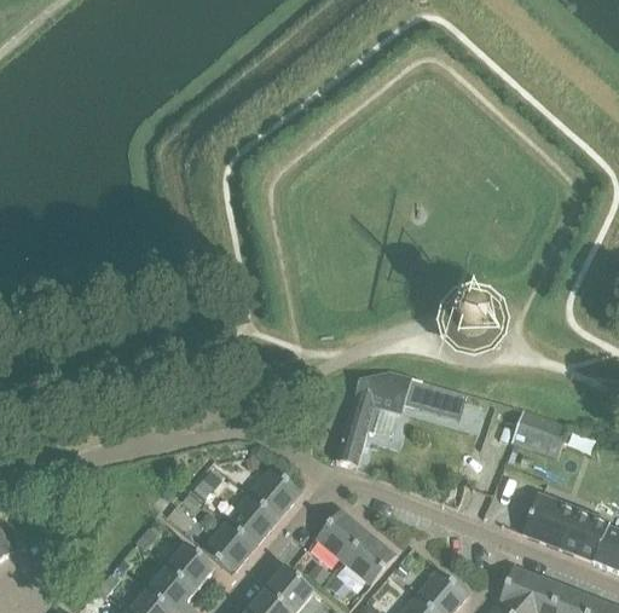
[(455,328),(451,328),(452,333),(455,337),(457,341),(461,345),(466,347),(470,348),(474,350),(479,348),(484,347),(489,345),(492,341),(495,337),(497,334),(498,329),(498,324),(497,319),(496,314),(493,311),(490,307),(486,305),(481,302),(476,301),(472,302),(467,304),(462,305),(458,308),(456,312),(453,316),(457,317),(455,328)]
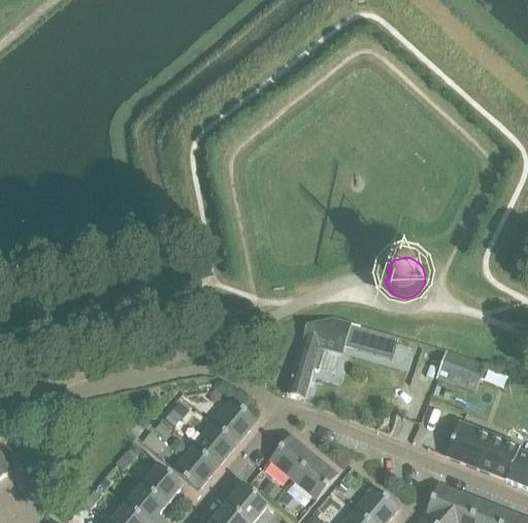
[(306,325),(287,393),(304,398),(314,367),(320,369),(325,349),(340,353),(343,342),(391,357),(397,334),(366,325),(360,323),(354,322),(332,316),(306,325)]
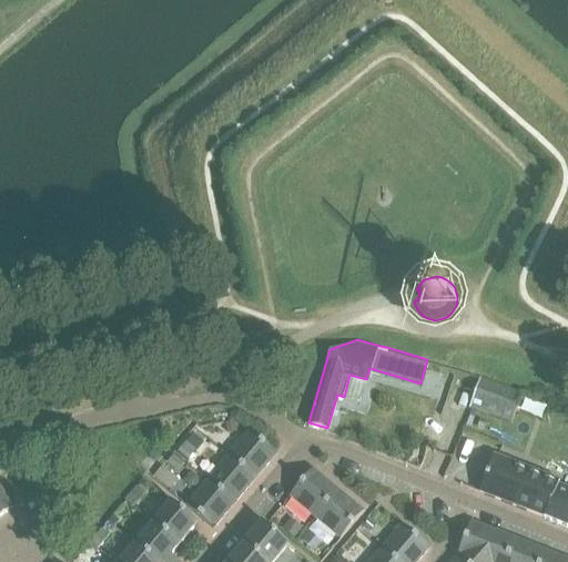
[(482,375),(472,401),(513,416),(515,408),(521,389),(482,375)]
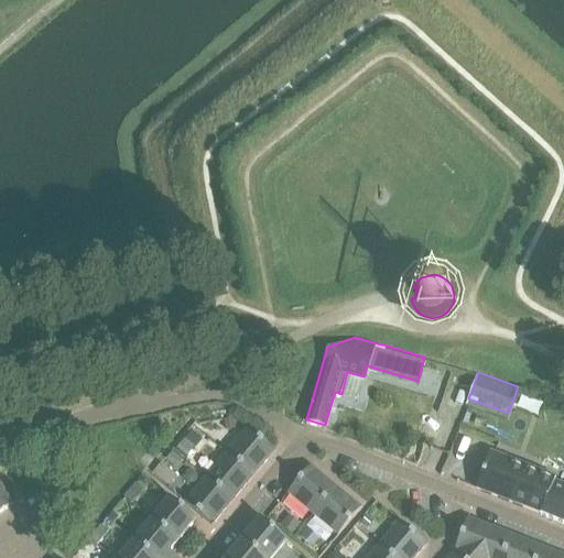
[(224,416),(226,424),(235,423),(234,414),(224,416)]
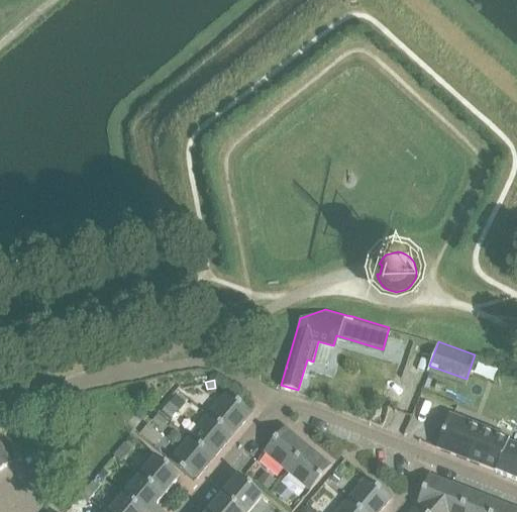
[(208,412),(232,433),(251,410),(227,389),(208,412)]
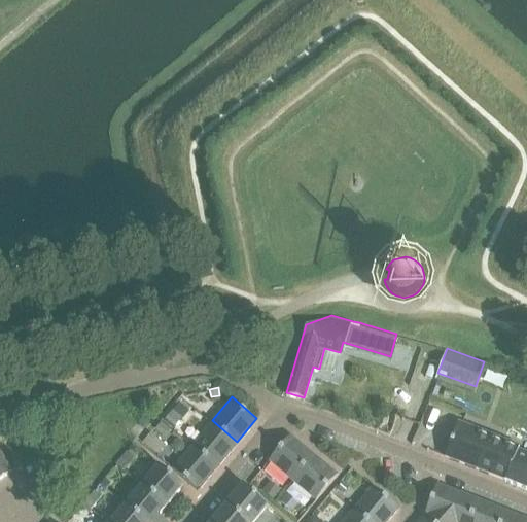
[(173,407),(164,416),(173,424),(181,414),(173,407)]
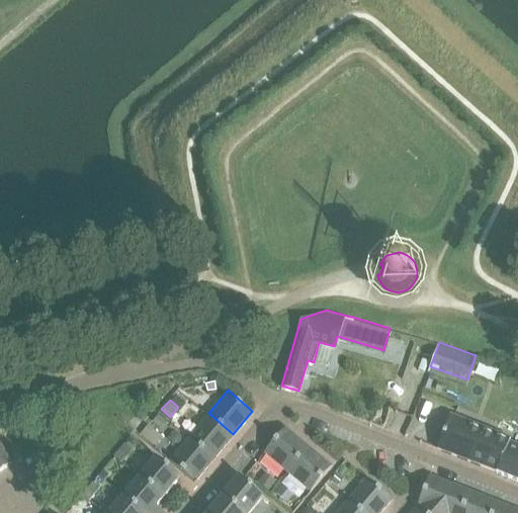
[(159,411),(153,418),(160,425),(167,417),(159,411)]
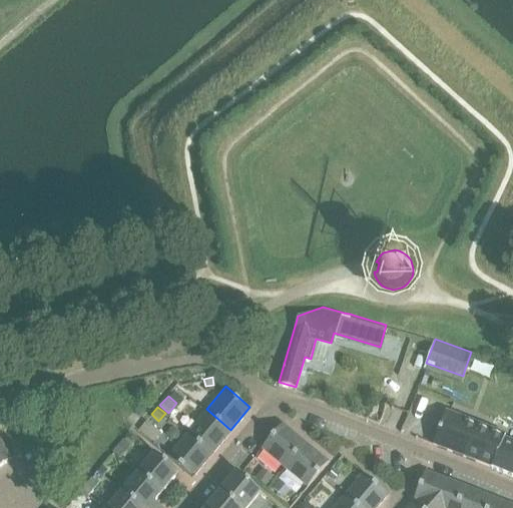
[(512,439),(504,435),(505,432),(446,408),(433,442),(512,473),(512,439)]
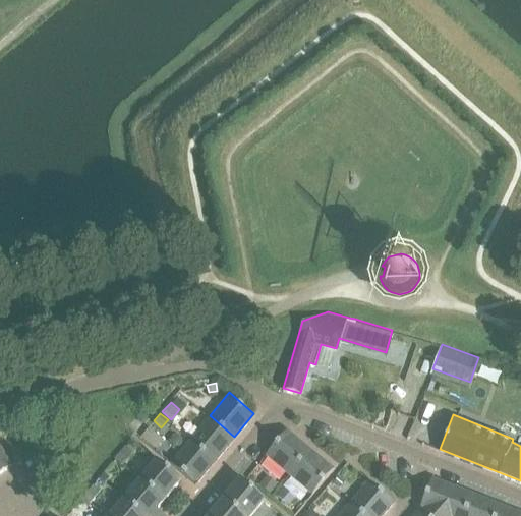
[(234,437),(210,415),(190,438),(215,459),(234,437)]
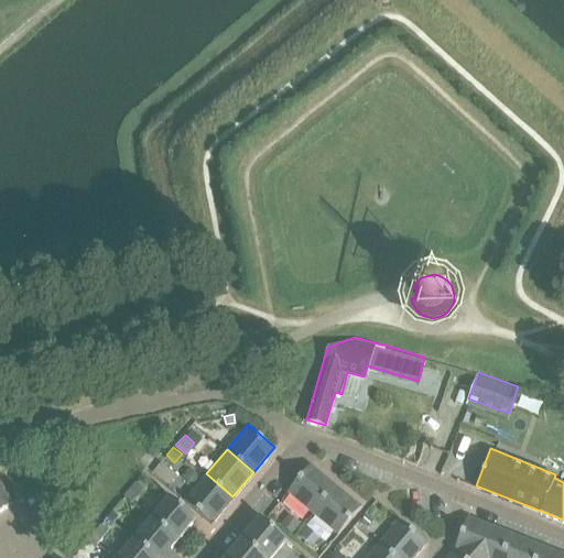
[(162,458),(153,468),(170,482),(179,472),(162,458)]
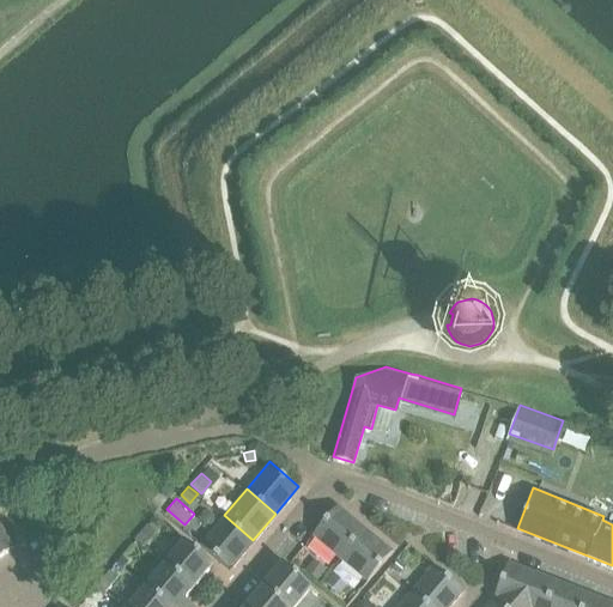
[(340,556),(365,527),(338,504),(313,533),(340,556)]
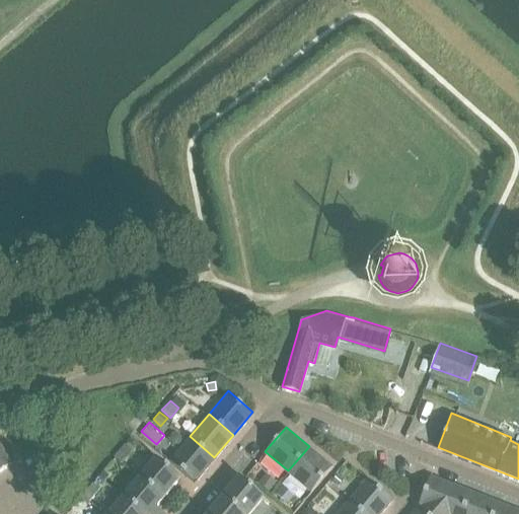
[(214,457),(190,436),(170,459),(195,481),(214,457)]
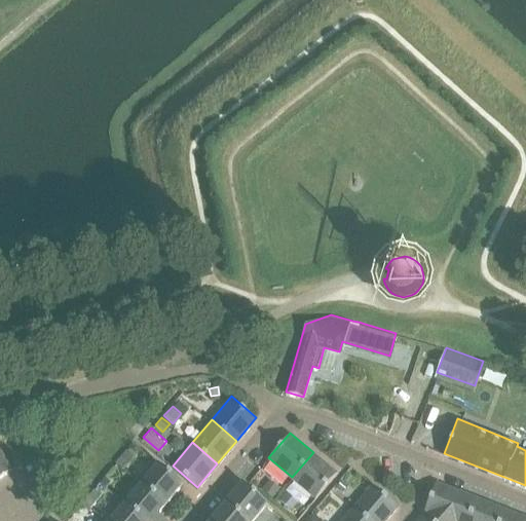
[(0,475),(12,468),(0,447),(0,475)]
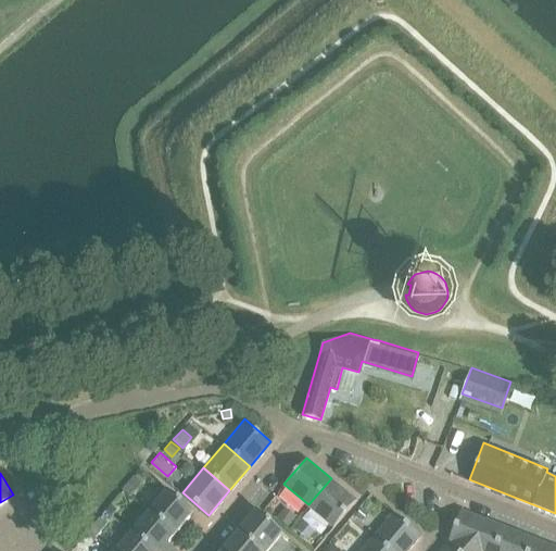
[(142,479),(135,474),(123,487),(130,493),(142,479)]
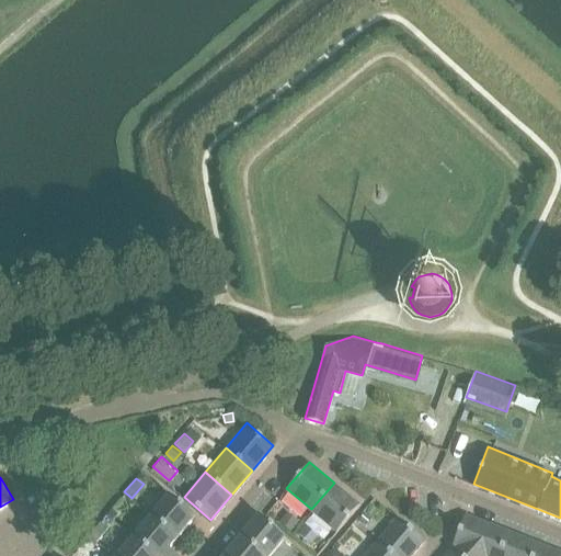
[(334,483),(311,509),(336,531),(359,503),(334,483)]
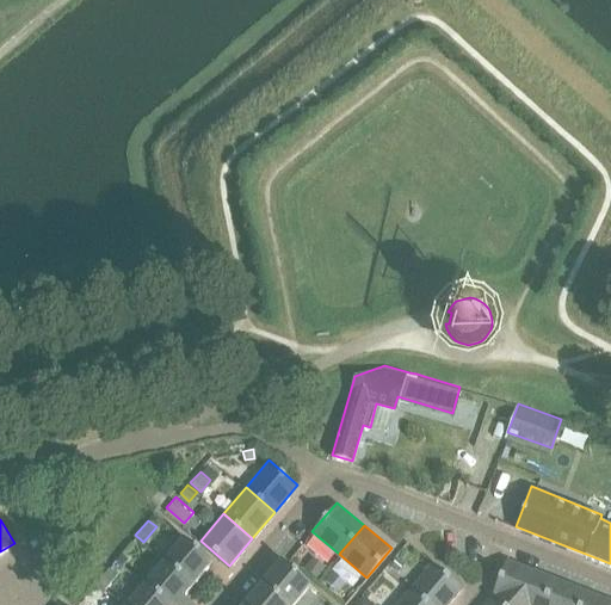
[(164,560),(192,584),(211,560),(184,536),(164,560)]
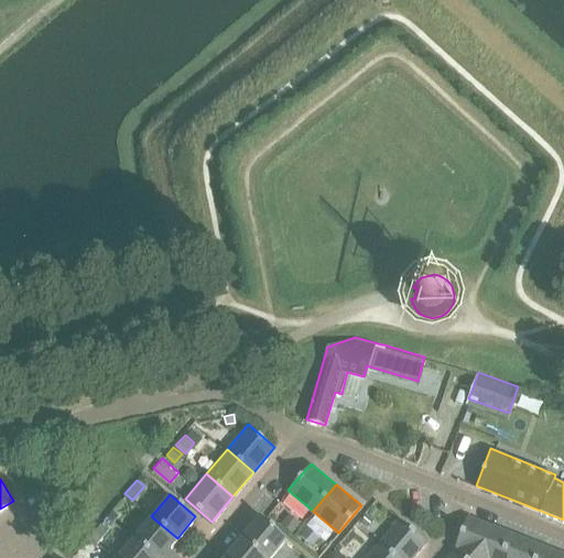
[(114,507),(108,513),(114,518),(119,512),(114,507)]
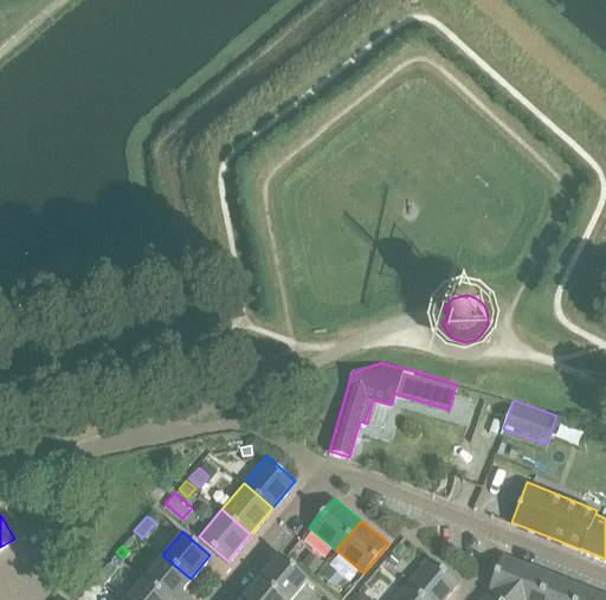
[(322,559),(310,549),(303,559),(314,568),(322,559)]
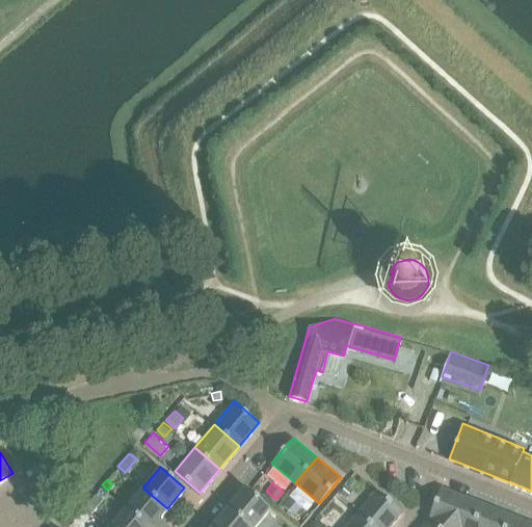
[(346,494),(351,488),(345,482),(340,489),(346,494)]
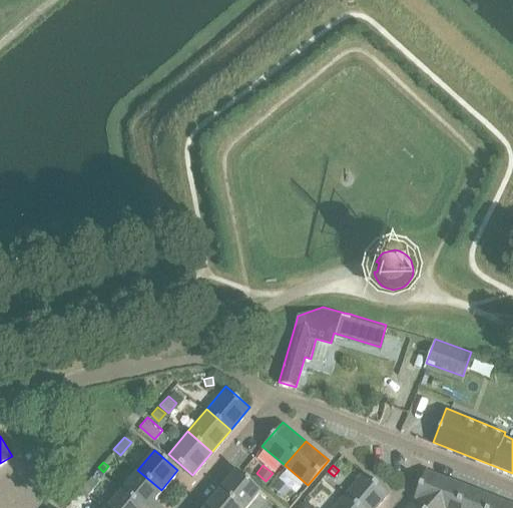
[(438,507),(446,507),(457,480),(425,468),(413,498),(414,498),(438,507)]
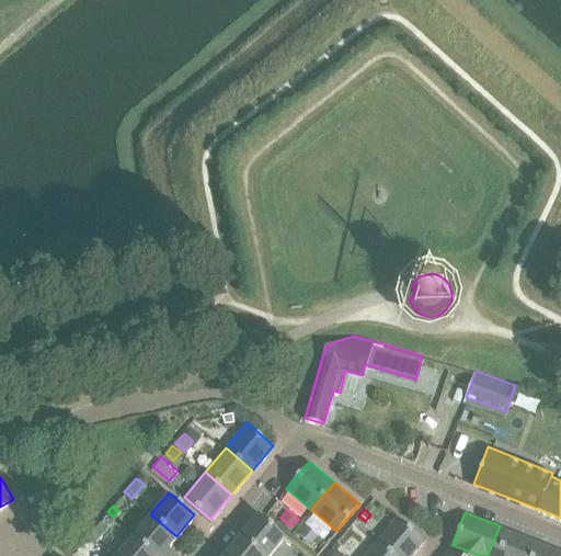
[(259,513),(241,535),(265,555),(266,555),(285,535),(259,513)]
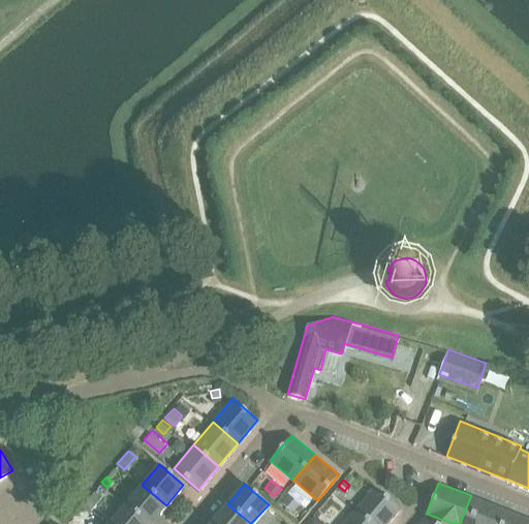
[(159,514),(166,505),(142,485),(125,504),(147,523),(169,523),(159,514)]
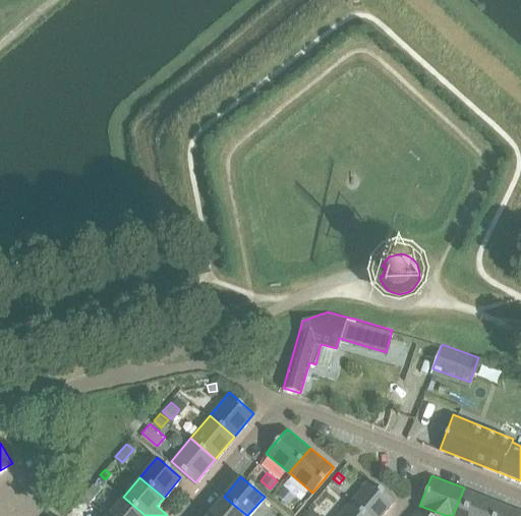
[(369,478),(349,501),(366,515),(380,515),(394,499),(369,478)]
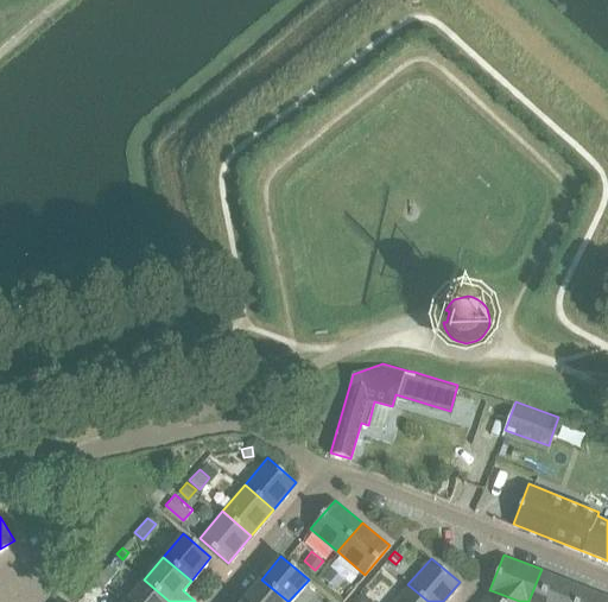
[(118,569),(109,562),(96,577),(105,584),(118,569)]
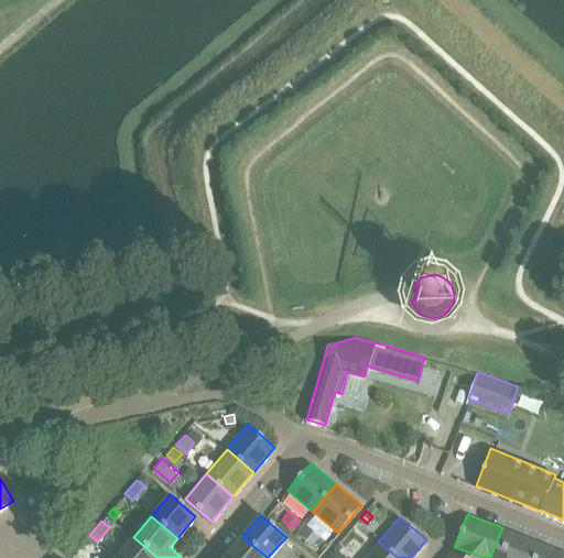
[(312,542),(318,534),(307,524),(301,532),(312,542)]
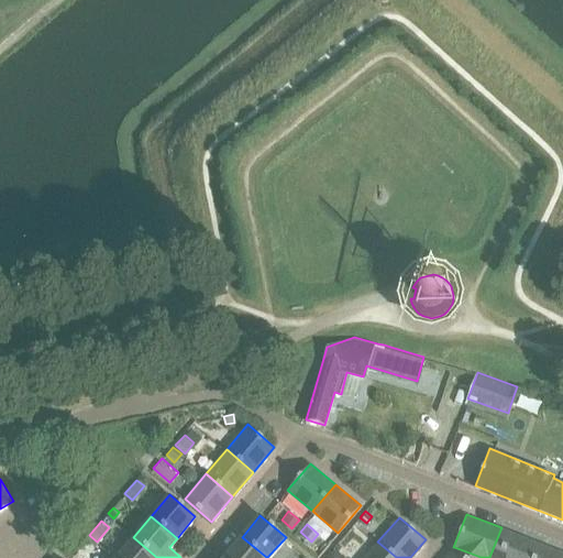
[(501,527),(489,557),(529,557),(537,542),(501,527)]
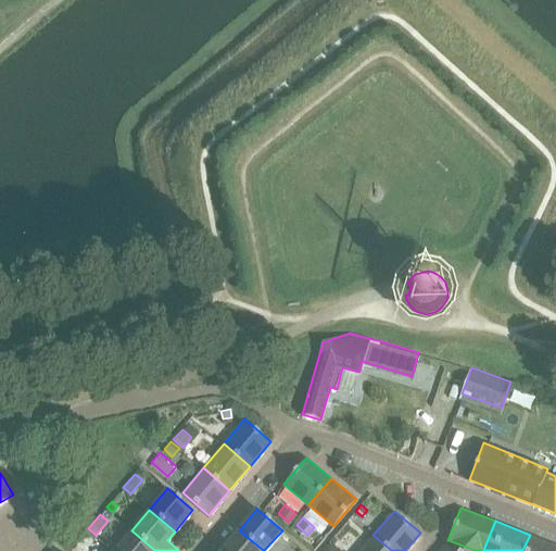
[(154,550),(131,530),(115,550),(154,550)]
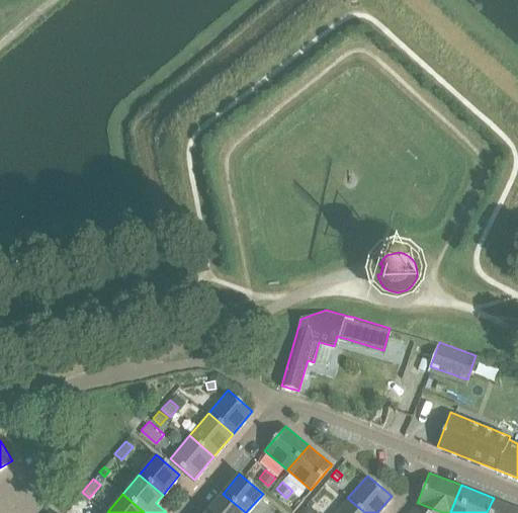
[(245,512),(223,494),(206,512),(245,512)]
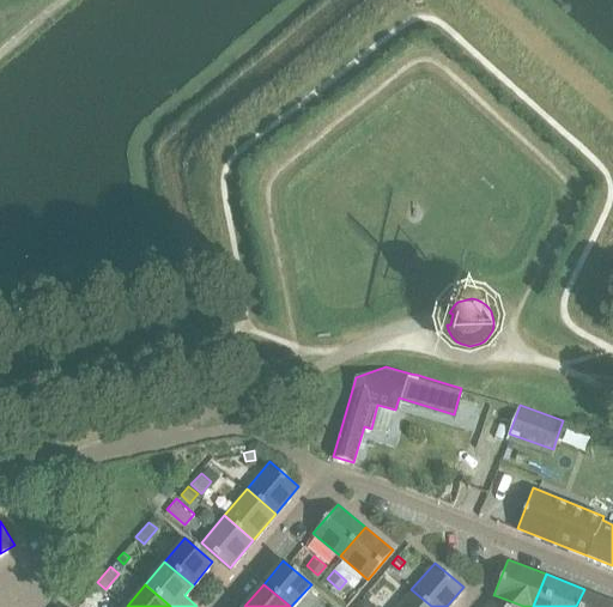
[(431,606),(411,589),(395,606),(431,606)]
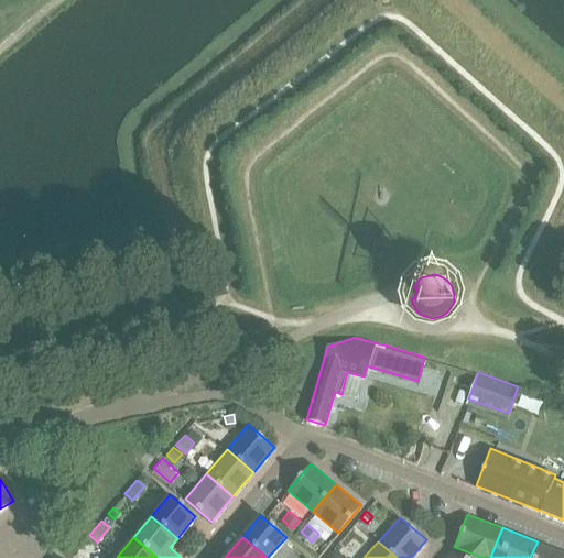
[(563,557),(563,551),(538,542),(530,557),(563,557)]
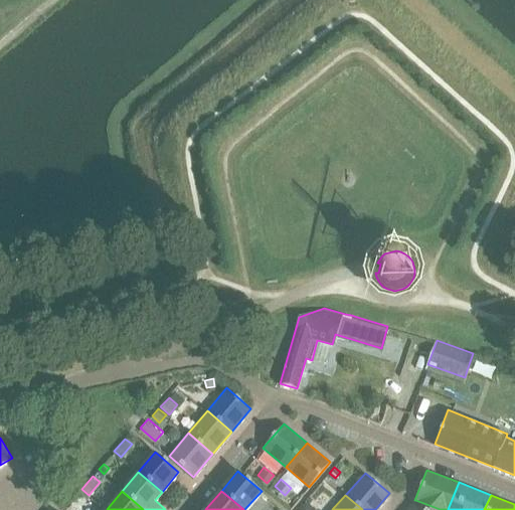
[(306,499),(297,509),(299,509),(313,509),(316,507),(306,499)]
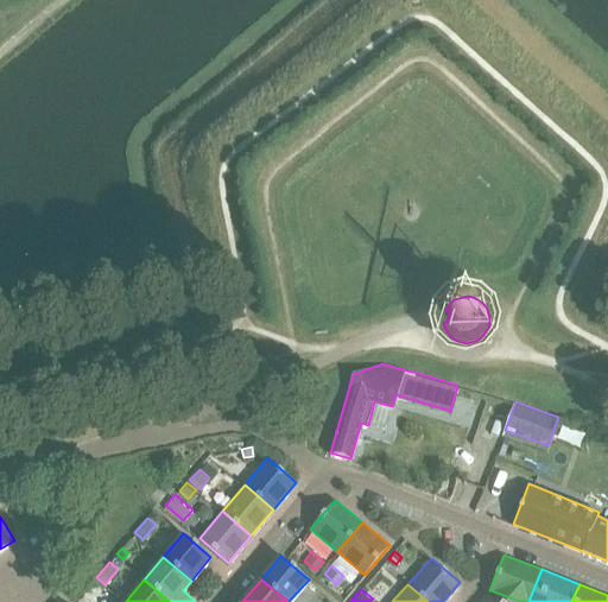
[(519,601),(491,590),(480,601),(519,601)]
